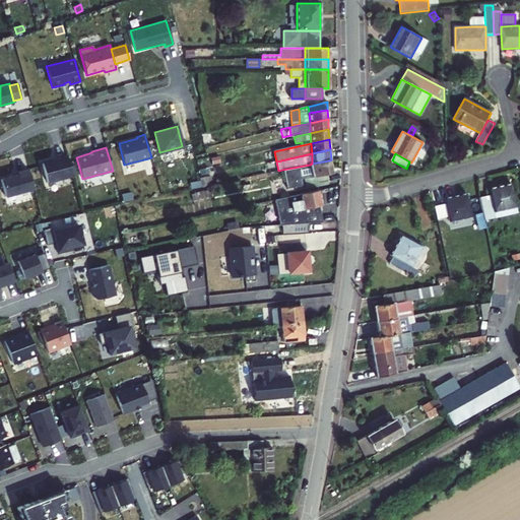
[(42,164),(48,183),(72,176),(66,155),(58,157),(58,158),(42,164)]
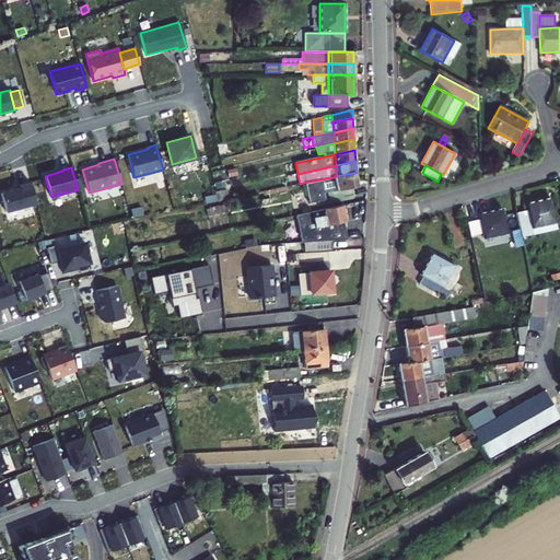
[(229,178),(237,176),(235,168),(228,171),(229,178)]
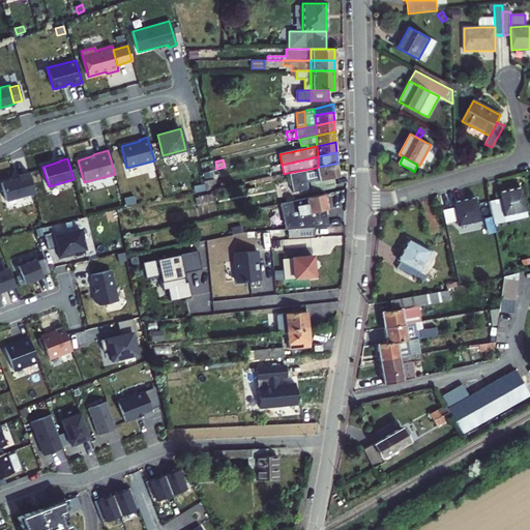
[(318,167),(316,168),(318,180),(332,178),(339,177),(335,164),(318,167)]
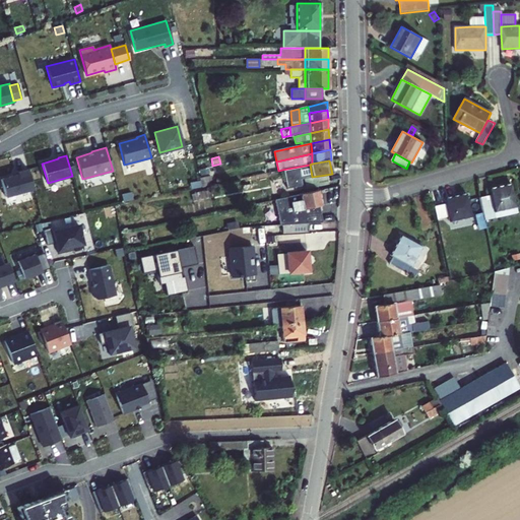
[(312,177),(310,165),(282,170),(286,188),(302,185),(301,180),(304,179),(312,177)]
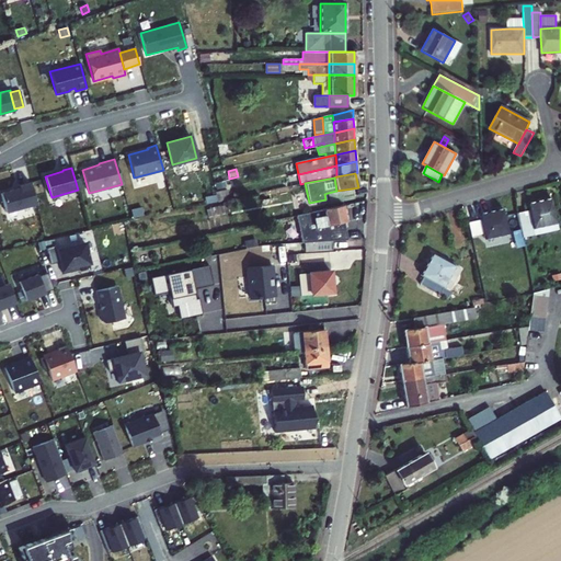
[(217,190),(226,187),(225,181),(215,183),(217,190)]
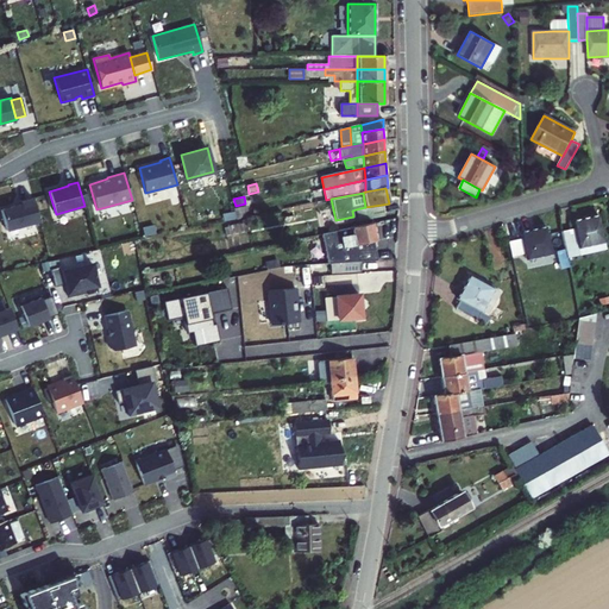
[(20,202),(0,208),(6,230),(39,221),(32,198),(20,201),(20,202)]
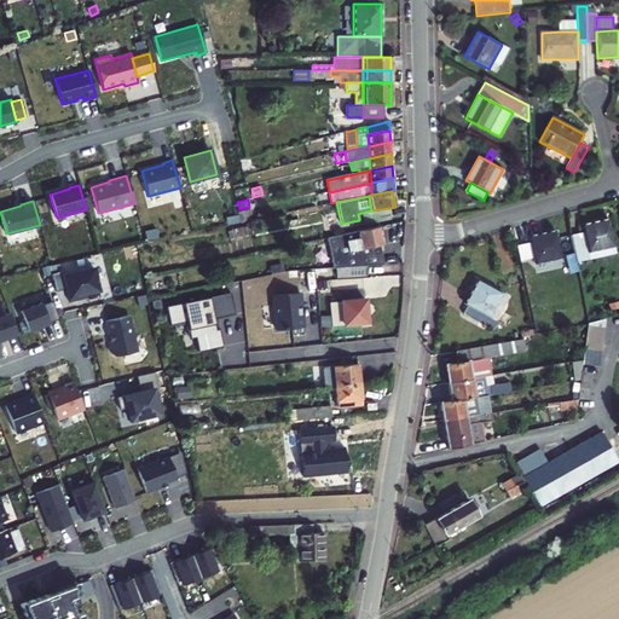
[(391,219),(388,208),(371,210),(362,213),(364,225),(391,219)]
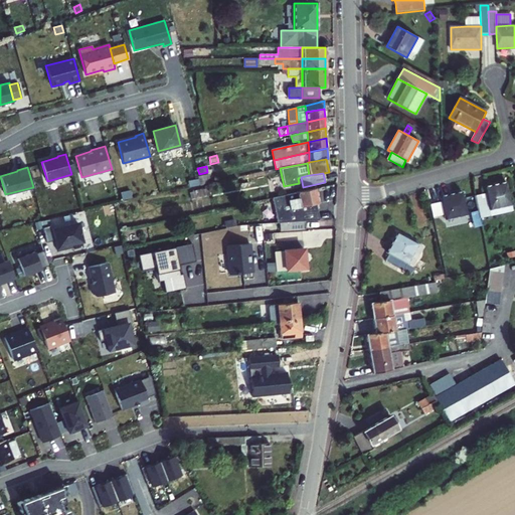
[(200,185),(210,183),(208,174),(198,176),(200,185)]
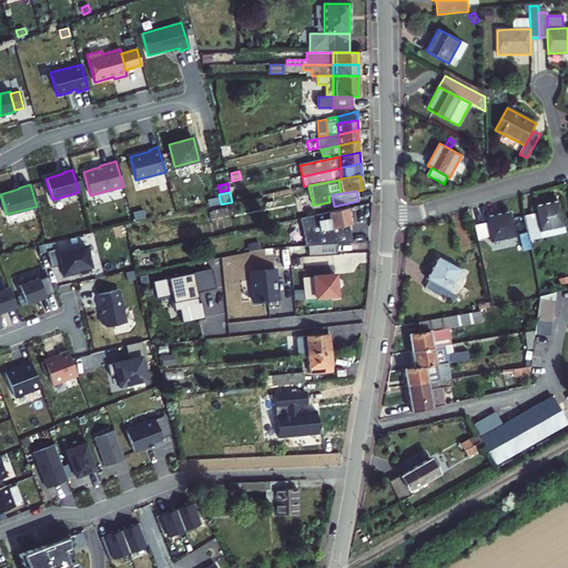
[(220,204),(219,198),(208,200),(209,206),(220,204)]
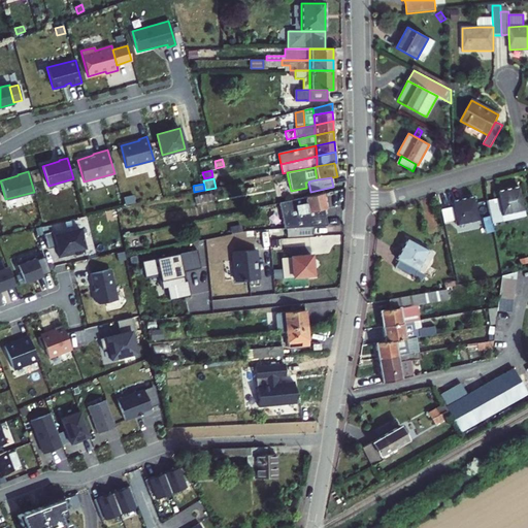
[(498,197),(502,221),(526,217),(520,187),(496,192),(498,197)]
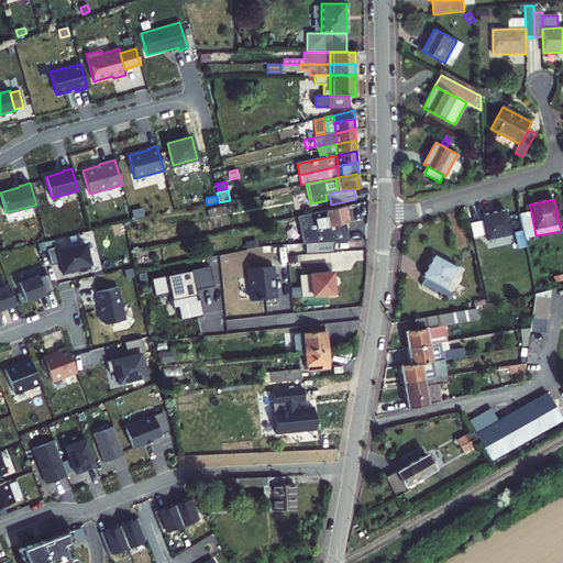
[(214,217),(229,213),(228,207),(213,210),(214,217)]
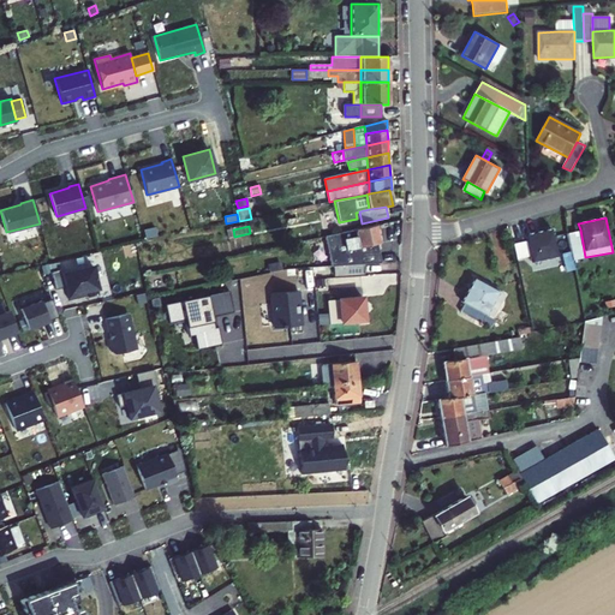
[(354,231),(358,248),(377,243),(380,243),(376,226),(354,231)]
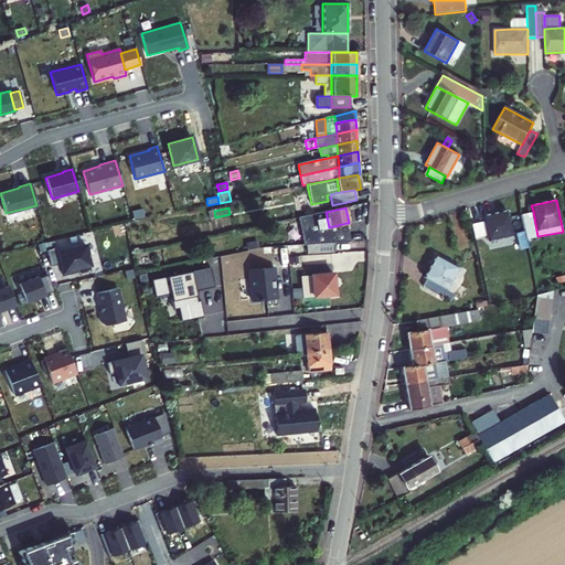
[(132,212),(135,221),(146,217),(144,209),(132,212)]
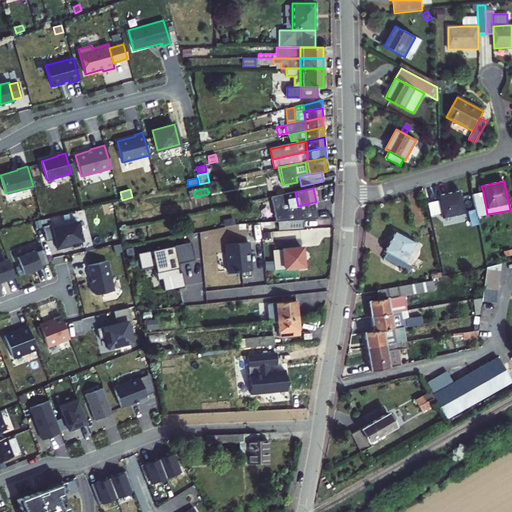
[(459,191),(438,196),(442,218),(464,213),(459,191)]
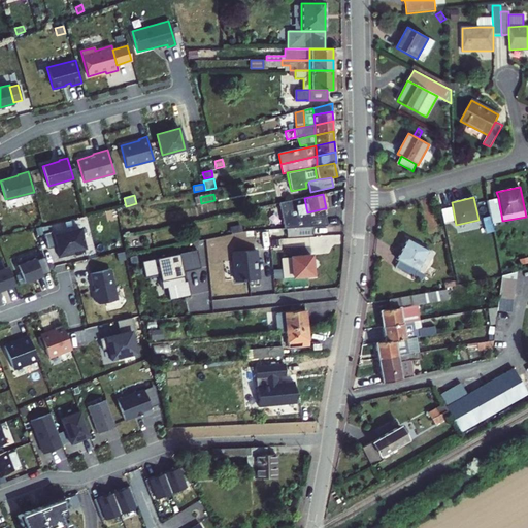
[(492,224),(502,221),(498,197),(487,200),(492,224)]
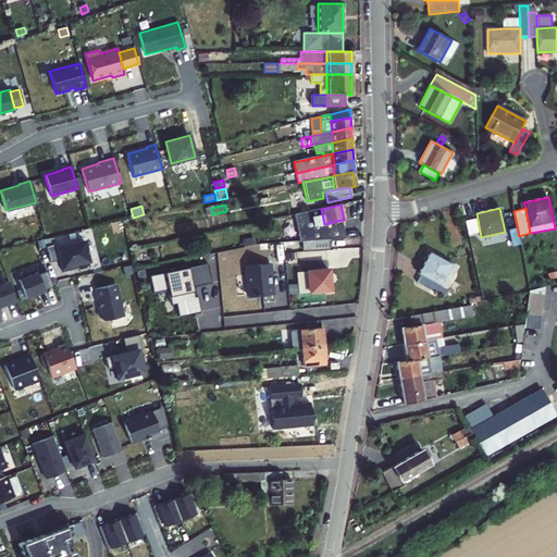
[(294,214),(299,242),(302,240),(330,239),(345,238),(342,220),(324,224),(321,209),(294,214)]
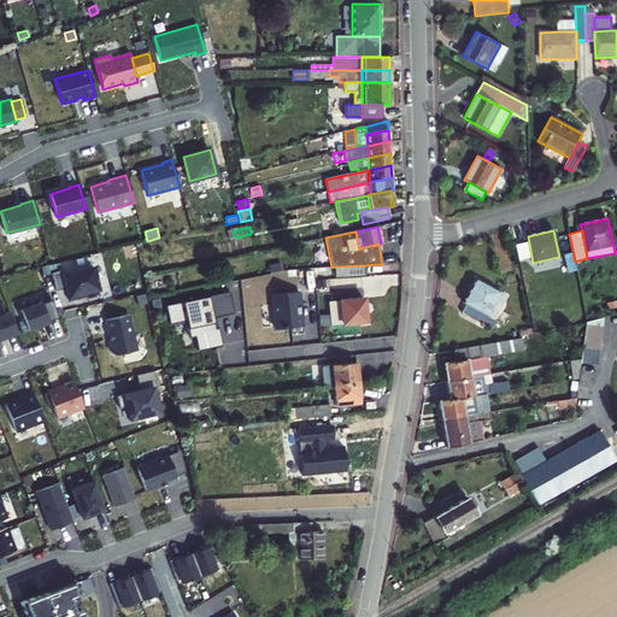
[(530,258),(527,242),(516,245),(519,260),(530,258)]
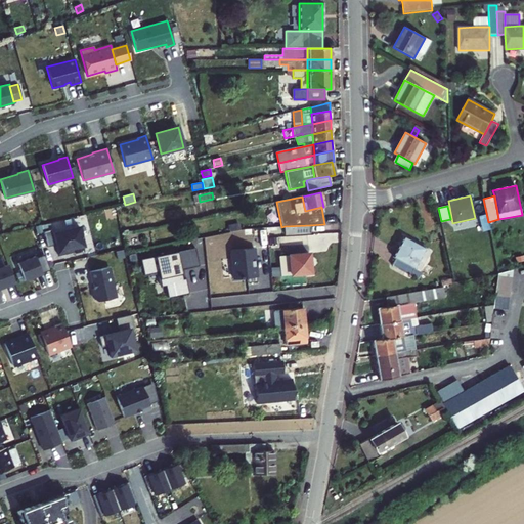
[(485,215),(478,217),(482,232),(489,230),(485,215)]
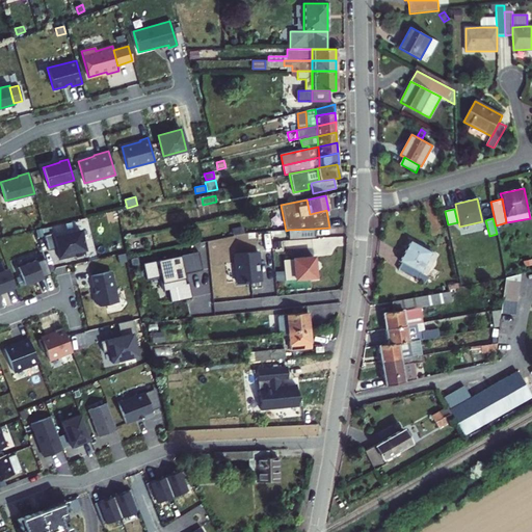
[(232,230),(233,236),(244,234),(242,227),(232,230)]
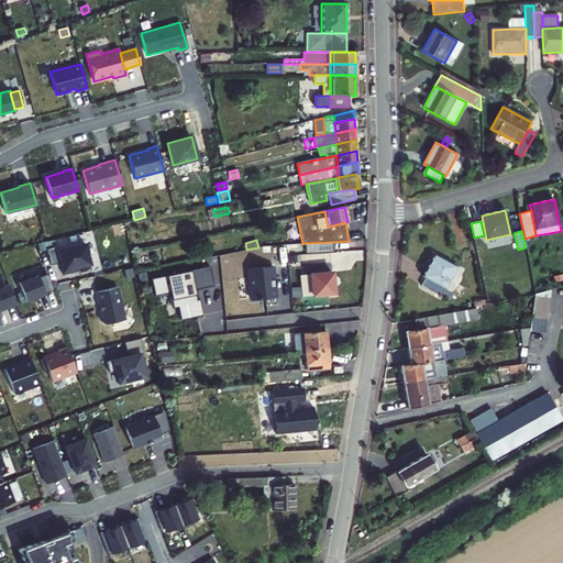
[(306,253),(333,251),(333,242),(306,243),(306,253)]
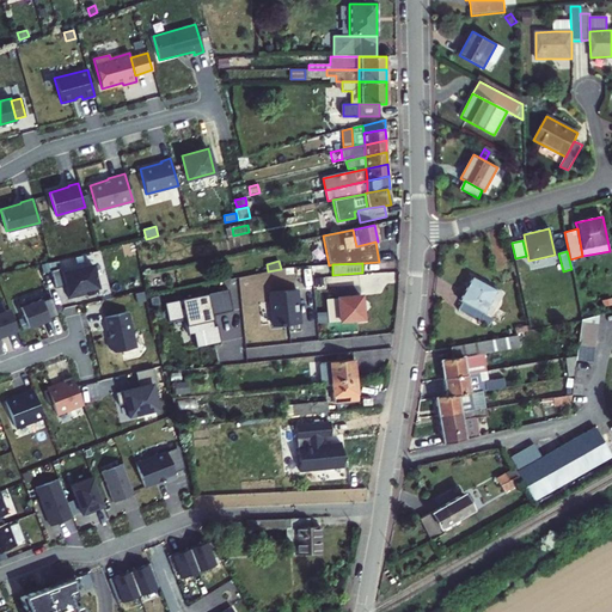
[(93,264),(62,271),(66,286),(68,299),(79,297),(79,293),(98,288),(93,264)]
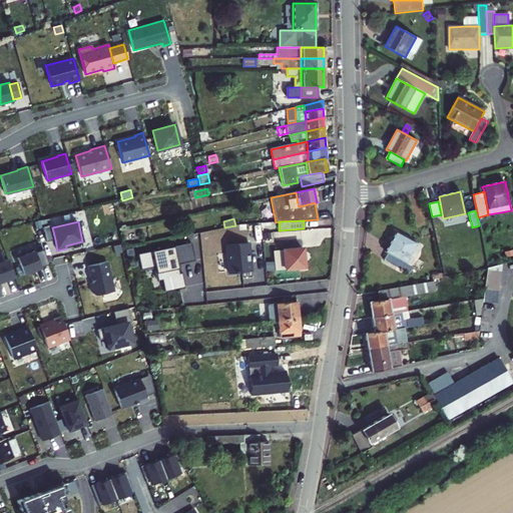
[(46,241),(55,239),(52,227),(52,226),(43,228),(46,241)]
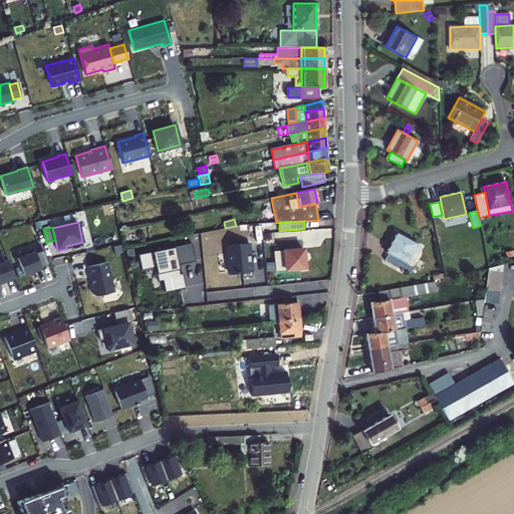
[(388,254),(412,266),(422,246),(396,232),(386,252),(388,254)]
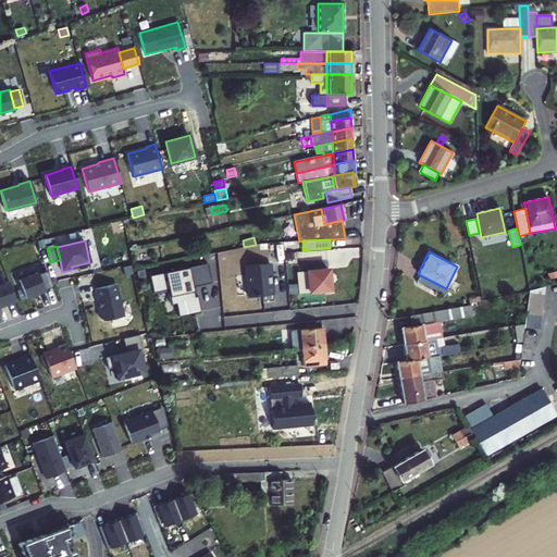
[(295,254),(286,254),(286,262),(295,261),(295,254)]
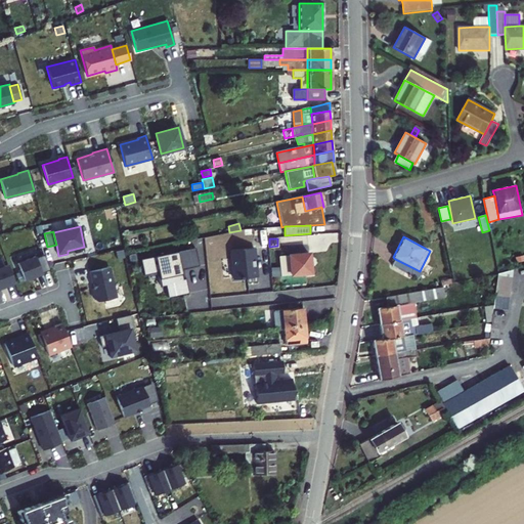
[(254,248),(231,250),(234,279),(247,277),(248,282),(257,281),(254,248)]
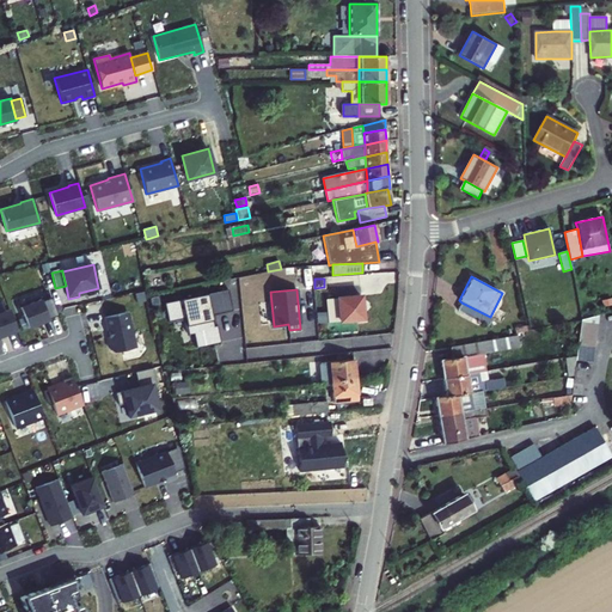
[(206,295),(210,316),(233,311),(228,291),(206,295)]
